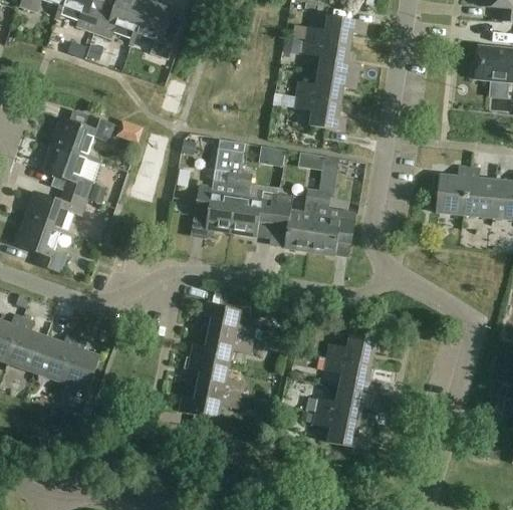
[(19,0),(18,5),(20,5),(33,10),(36,11),(39,0),(46,0),(57,4),(52,17),(54,18),(55,18),(61,0),(19,0)]
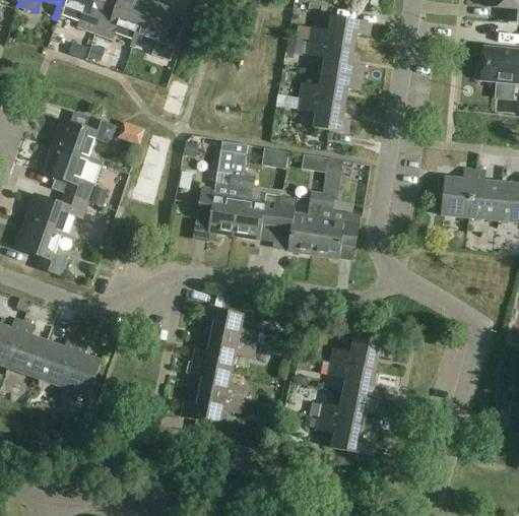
[(62,0),(56,18),(55,18),(58,19),(58,18),(60,13),(77,19),(75,25),(80,26),(93,31),(95,28),(103,8),(106,0),(62,0)]
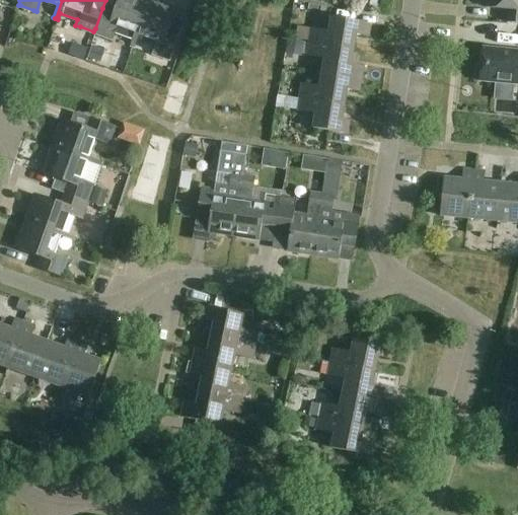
[(95,28),(93,31),(108,37),(111,38),(114,30),(131,37),(128,45),(131,45),(146,0),(118,0),(114,12),(102,8),(95,28)]
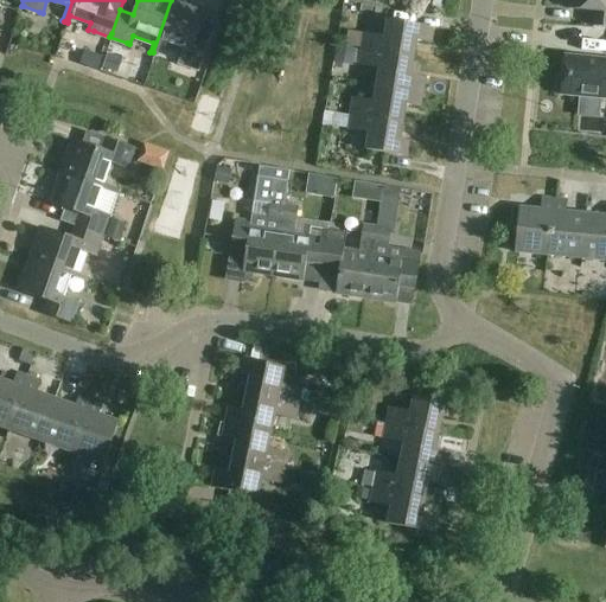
[(171,0),(153,52),(155,53),(160,38),(180,45),(176,61),(182,63),(198,69),(208,40),(195,36),(201,17),(205,6),(189,0),(171,0)]
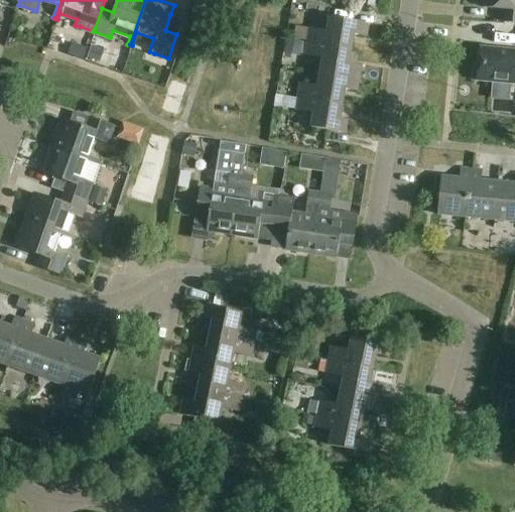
[(483,0),(482,5),(503,7),(502,19),(514,20),(514,0),(483,0)]
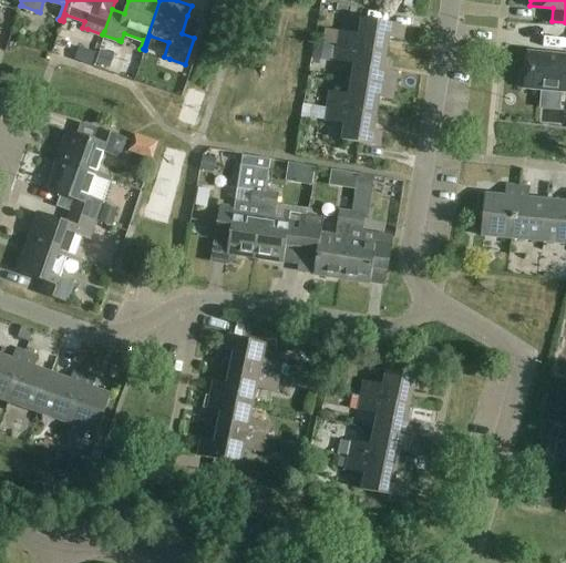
[(338,29),(336,43),(386,52),(388,36),(402,38),(404,22),(361,16),(358,32),(338,29)]
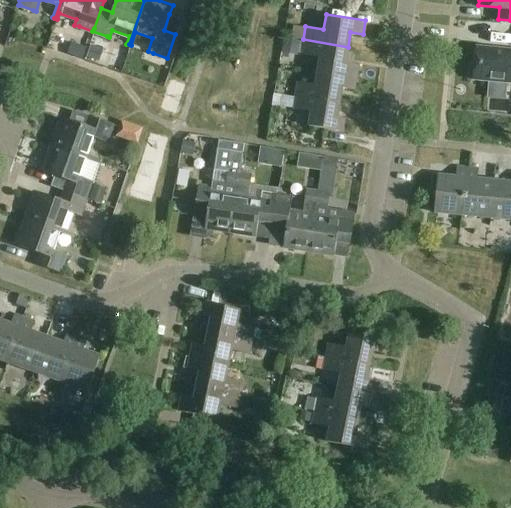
[(476,32),(495,32),(495,17),(476,17),(476,32)]
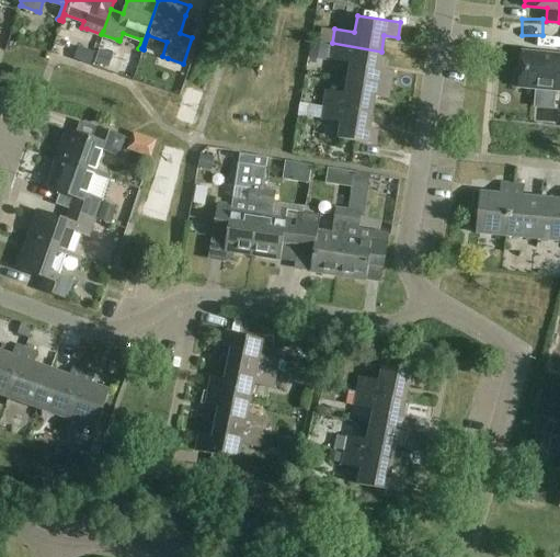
[(324,57),(324,56),(327,42),(309,38),(306,54),(324,57)]
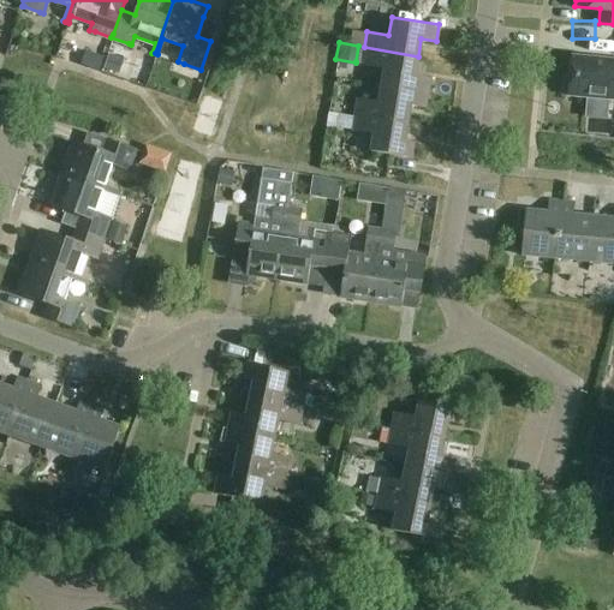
[(102,53),(84,47),(79,60),(97,67),(102,53)]
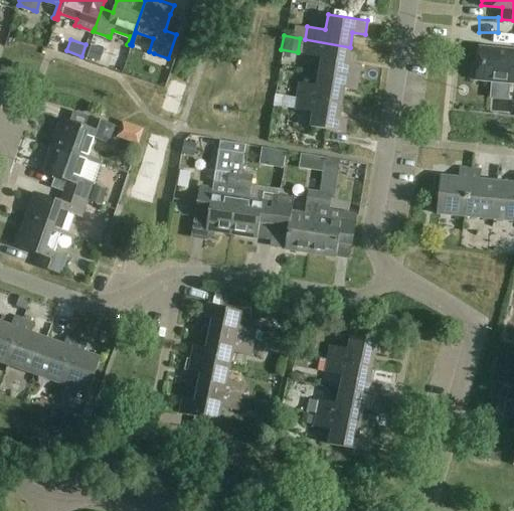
[(321,55),(319,70),(358,76),(360,63),(347,61),(350,47),(305,39),(303,52),(321,55)]
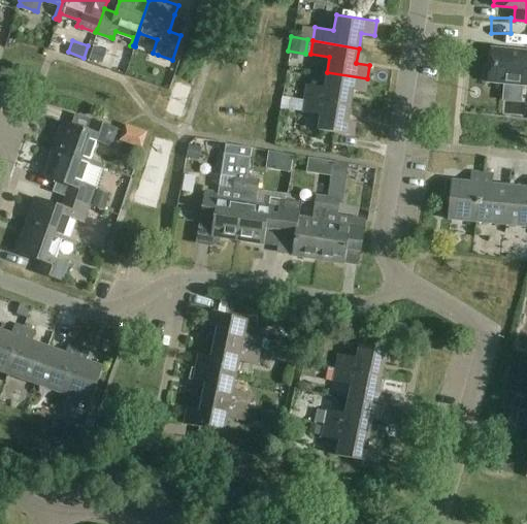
[(105,48),(92,43),(88,55),(101,60),(105,48)]
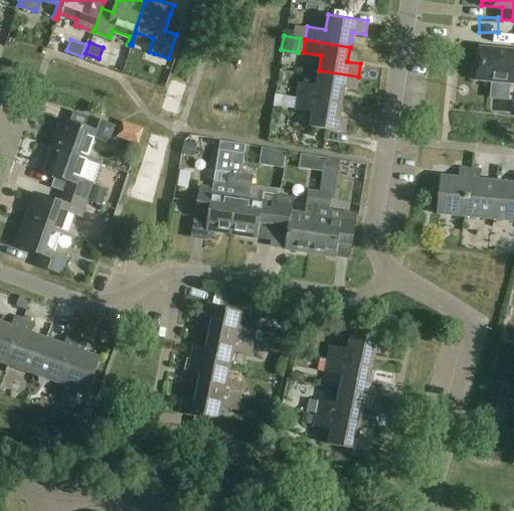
[(473,73),(475,74),(475,77),(513,80),(513,46),(478,44),(476,61),(474,61),(472,63),(471,71),(473,73)]
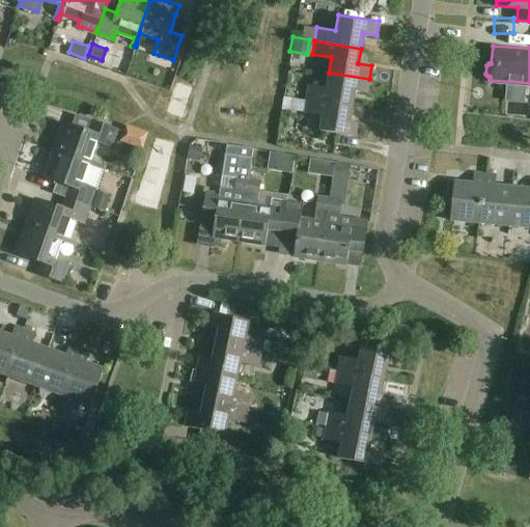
[(307,83),(305,98),(351,105),(354,89),(367,92),(369,79),(329,73),(326,86),(307,83)]
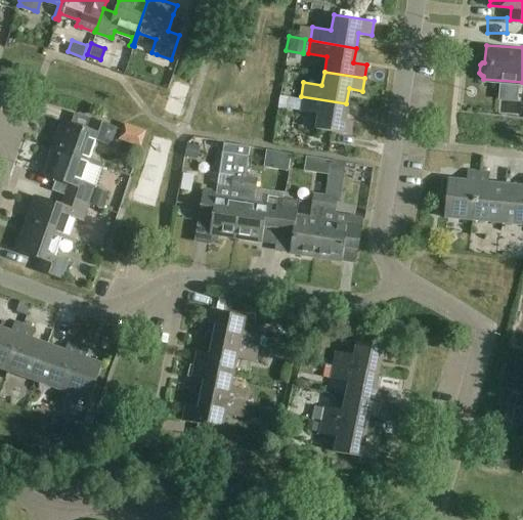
[(346,103),(301,96),(299,110),(317,113),(314,127),(354,134),(357,120),(344,118),(346,103)]
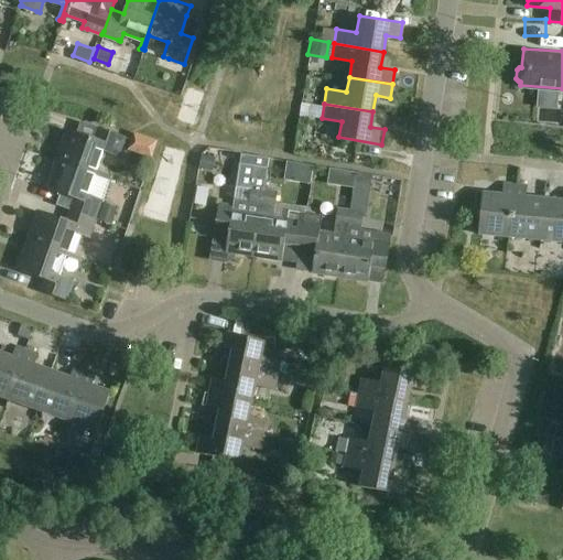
[(65,128),(55,158),(95,172),(104,146),(118,150),(123,136),(96,126),(93,138),(65,128)]
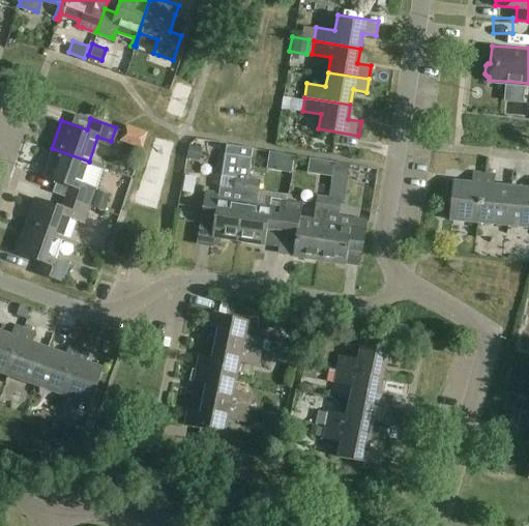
[(199,157),(201,144),(188,142),(186,155),(199,157)]
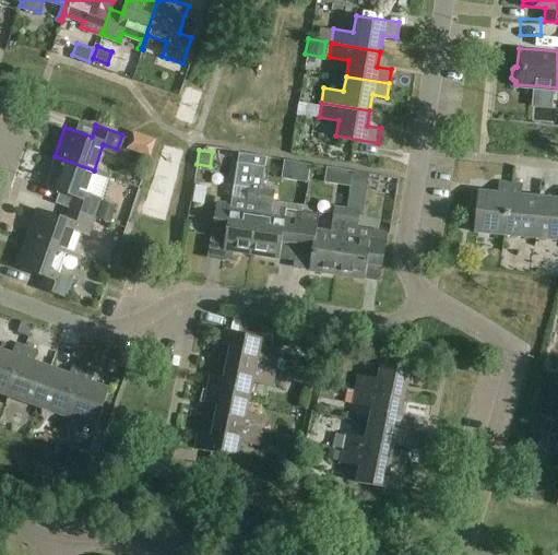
[(45,185),(58,189),(55,201),(68,205),(94,215),(99,200),(85,196),(94,170),(55,156),(45,185)]
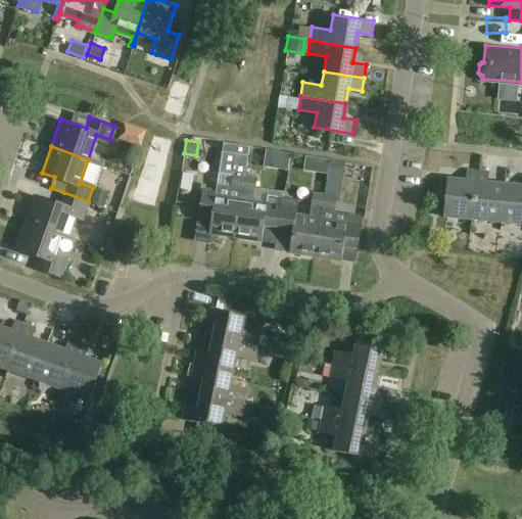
[(202,187),(196,223),(209,225),(207,233),(234,237),(244,175),(243,175),(246,153),(221,149),(218,171),(233,174),(230,188),(216,186),(216,189),(202,187)]
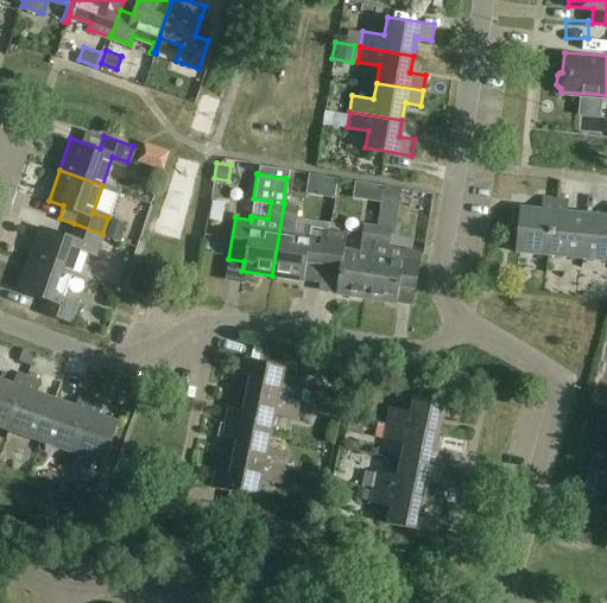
[(380,200),(397,203),(399,185),(383,183),(380,200)]
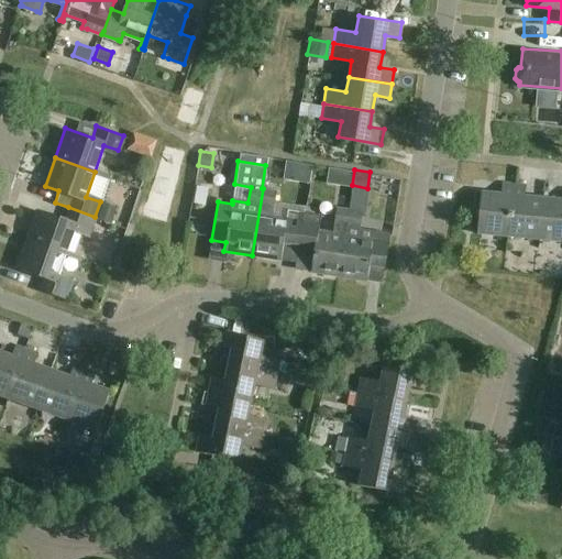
[(293,175),(293,185),(311,184),(312,205),(332,204),(331,195),(351,194),(350,172),(293,175)]
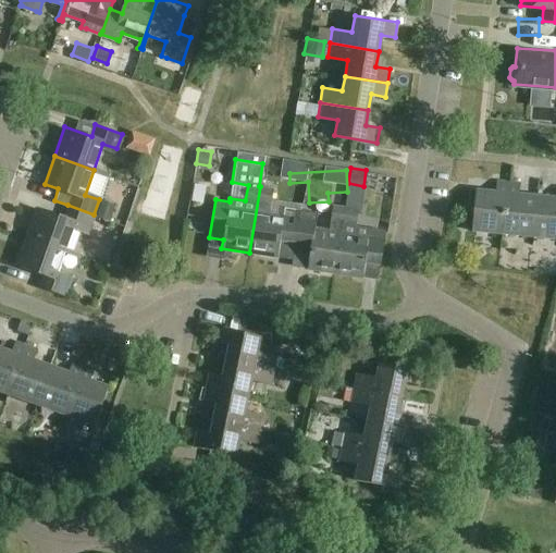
[(474,187),(472,206),(470,229),(501,232),(506,180),(495,179),(494,189),(474,187)]
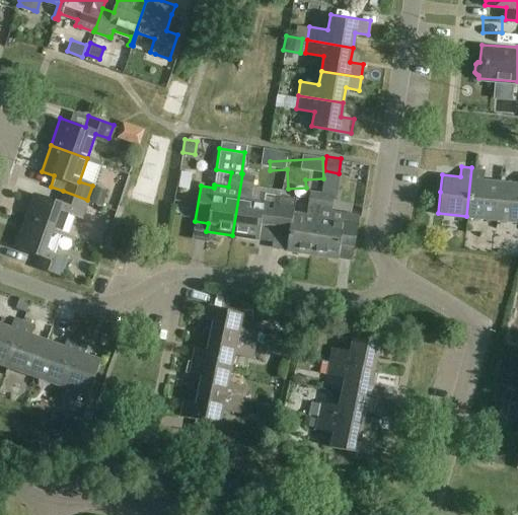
[(466,216),(496,218),(499,179),(482,178),(483,168),(471,167),(466,216)]
